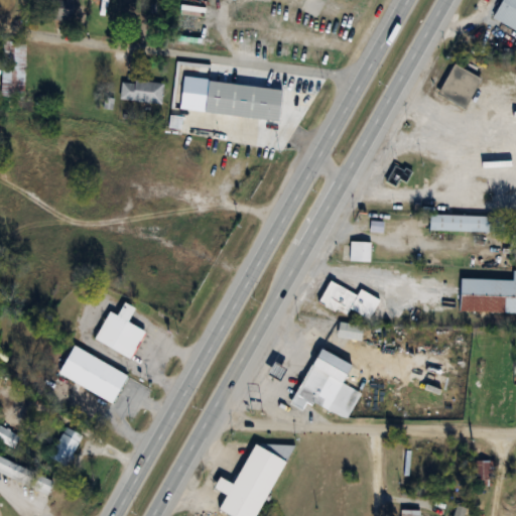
[(72,0),(43,0),(44,19),(73,19),(72,0)]
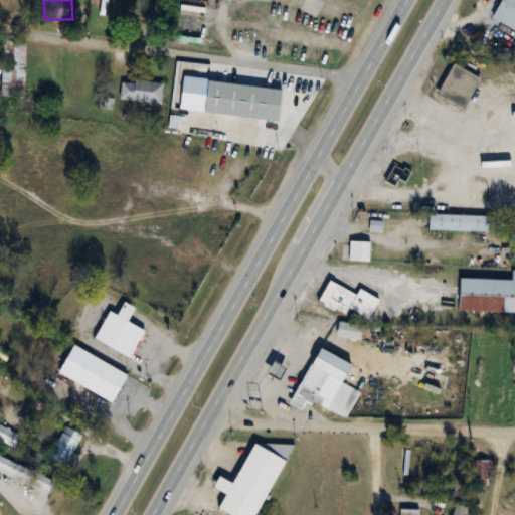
[(109,0),(105,20),(129,26),(134,4),(117,0),(109,0)]
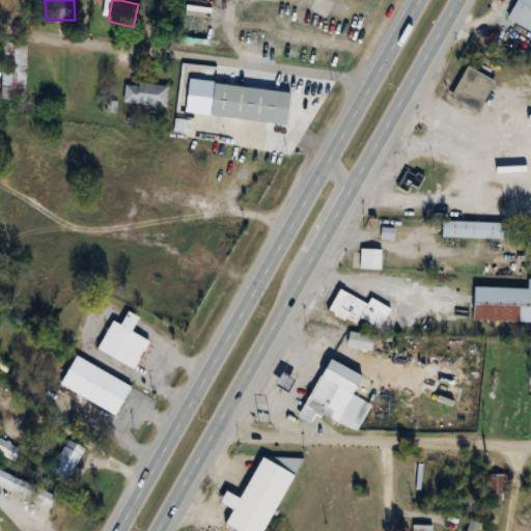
[(530,0),(514,0),(505,18),(530,32),(530,0)]
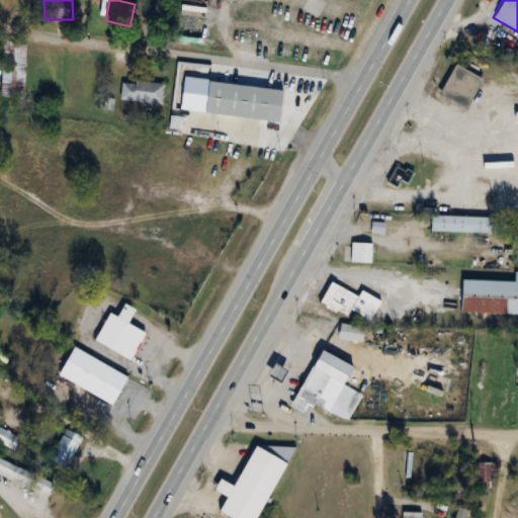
[(23,41),(0,41),(0,98),(23,98),(23,41)]
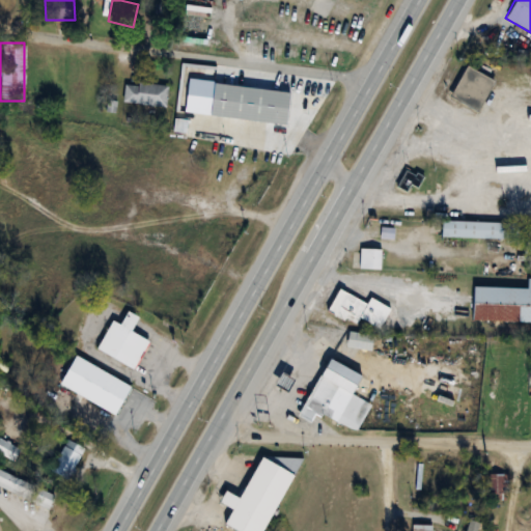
[(167,85),(123,82),(122,103),(166,106),(167,85)]
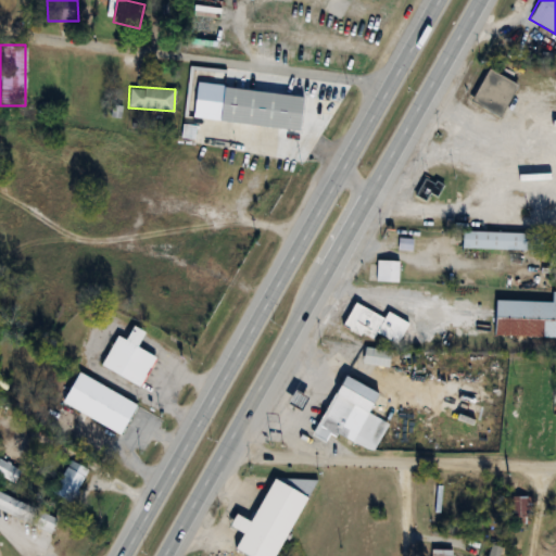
[(302,96),(223,87),(218,122),(299,130),(302,96)]
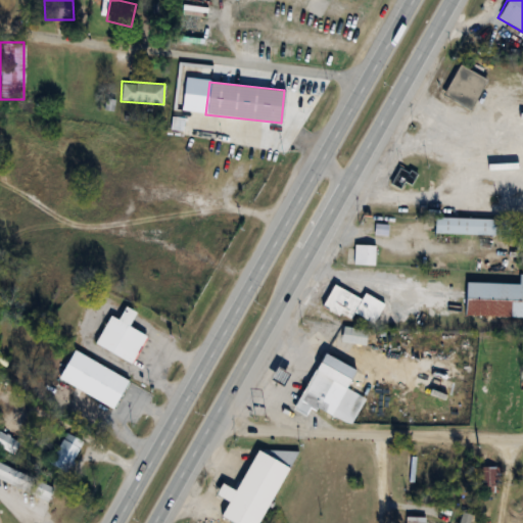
[(399,191),(405,183),(410,186),(416,176),(399,167),(388,185),(399,191)]
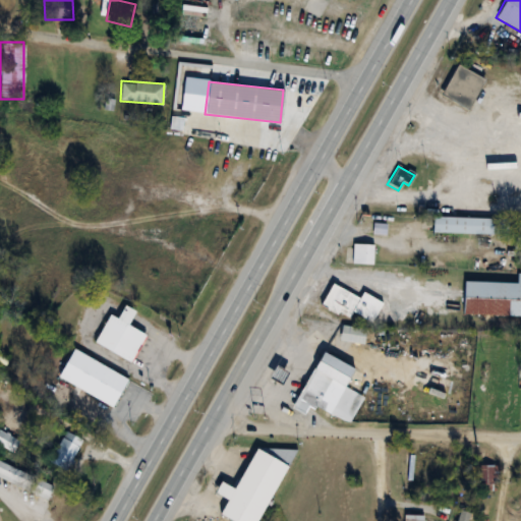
[(431,233),(495,235),(496,219),(432,217),(431,233)]
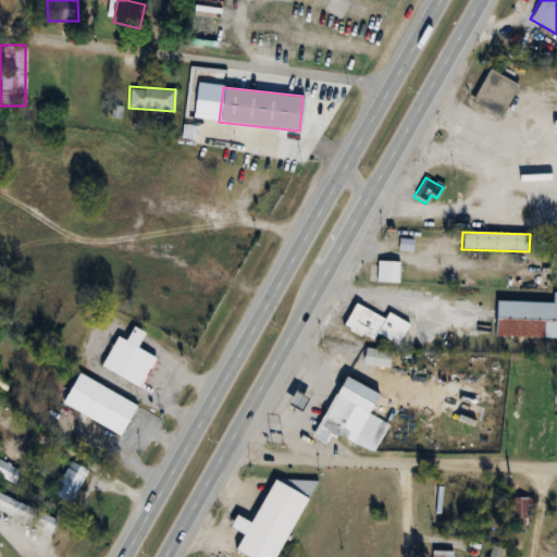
[(398,283),(398,262),(376,262),(376,283),(398,283)]
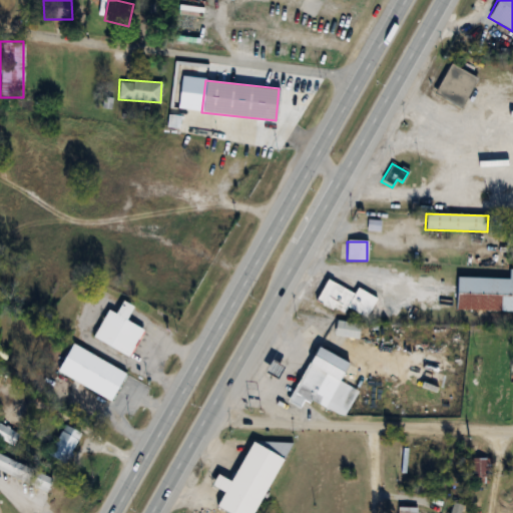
[(509,280),(457,278),(455,310),(512,312),(512,270),(509,270),(509,280)]
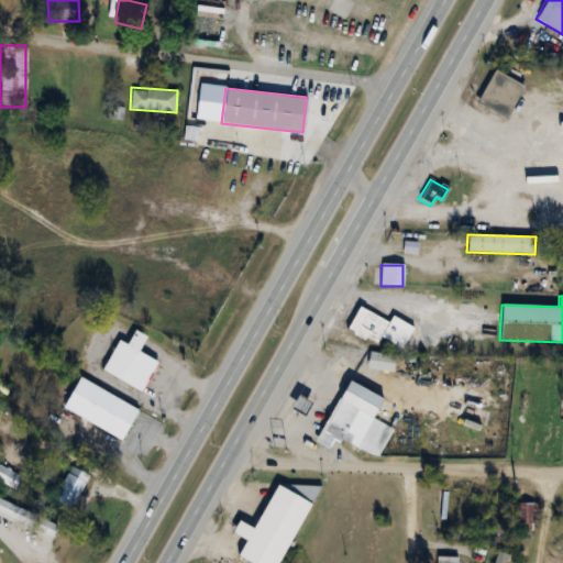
[(390,318),(388,323),(357,308),(348,327),(400,352),(411,328),(390,318)]
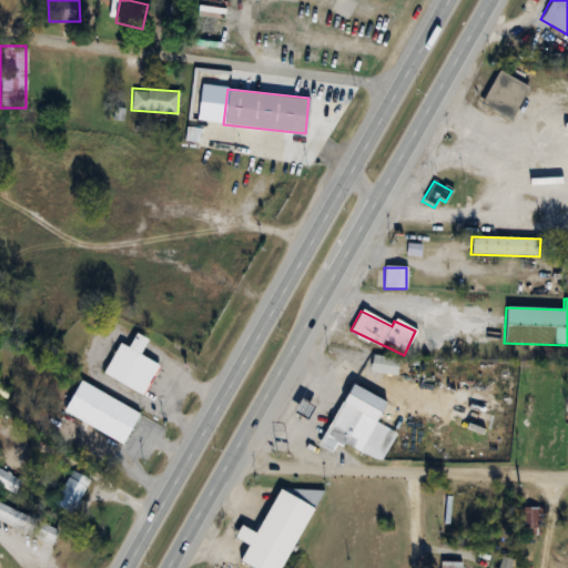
[(134,334),(128,347),(117,342),(100,373),(141,395),(158,365),(139,355),(146,341),(134,334)]
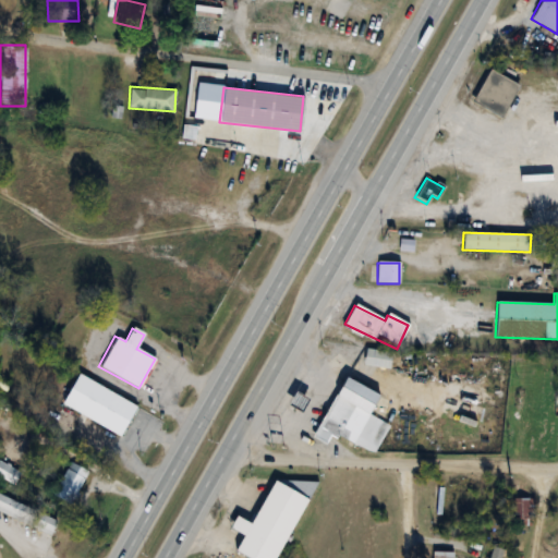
[(77,373),(60,403),(118,437),(136,407),(77,373)]
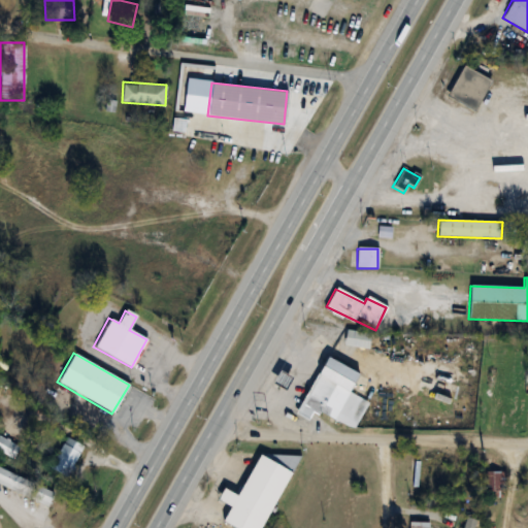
[(349,392),(336,385),(344,367),(325,357),(295,415),(308,421),(314,411),(334,422),(349,392)]
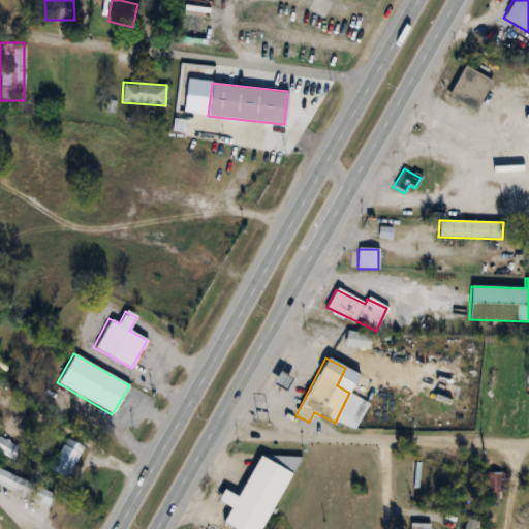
[(0,452),(11,460),(19,448),(0,435),(0,452)]
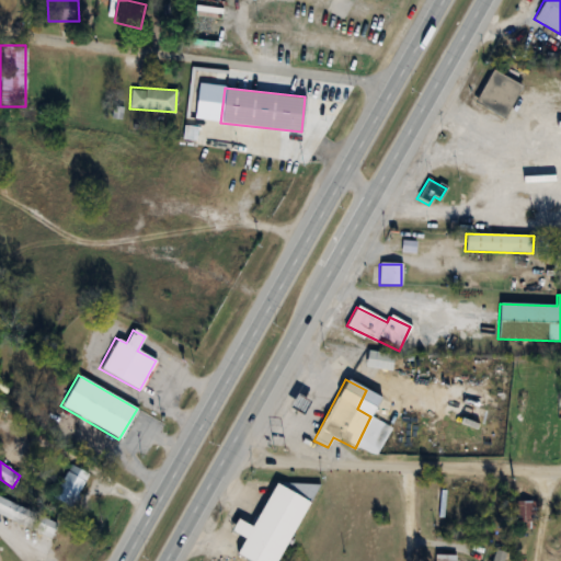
[(90,476),(71,464),(54,492),(71,504),(90,476)]
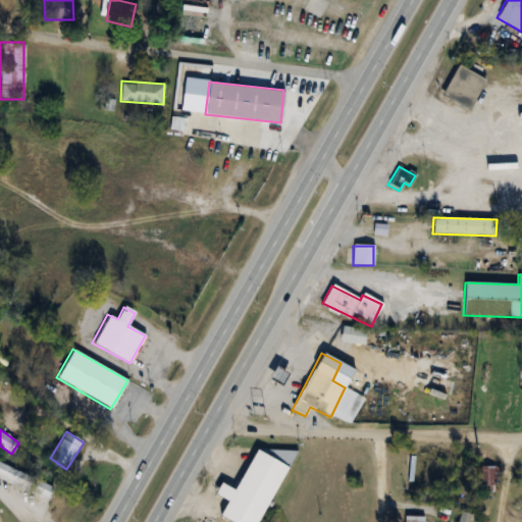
[(230,521),(258,521),(292,458),(260,441),(235,490),(220,483),(215,493),(227,501),(219,516),(230,521)]
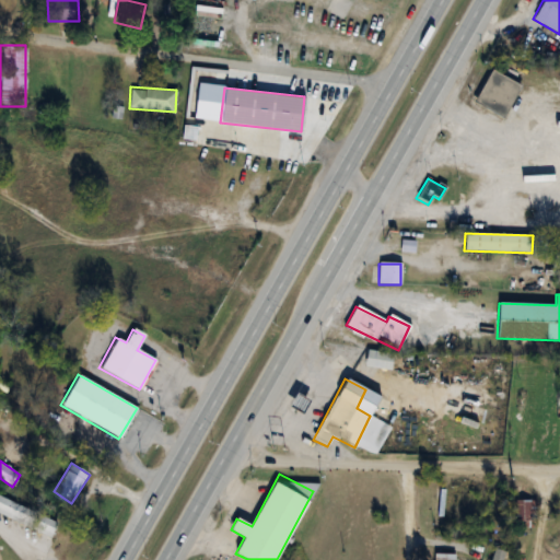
[(0,514),(51,536),(58,521),(0,496),(0,514)]
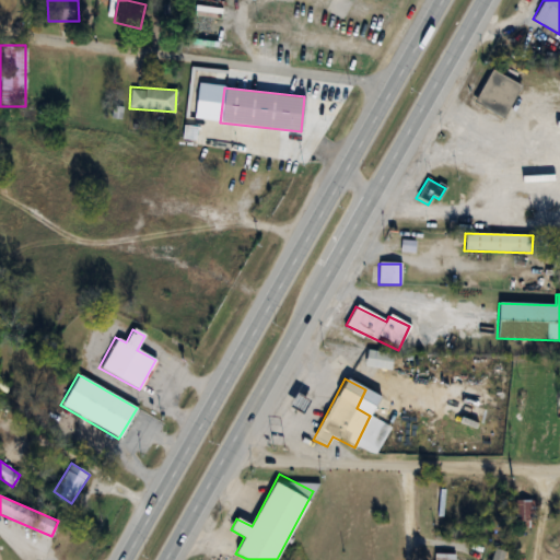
[(513,524),(535,524),(535,501),(513,501),(513,524)]
